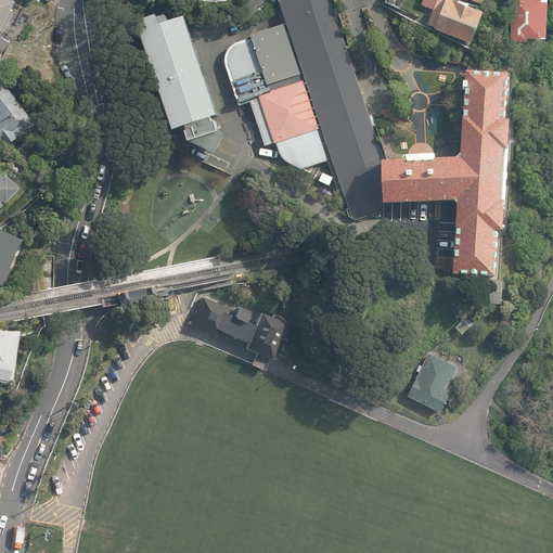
[(0,30),(11,11),(8,10),(12,0),(0,0),(0,30)]
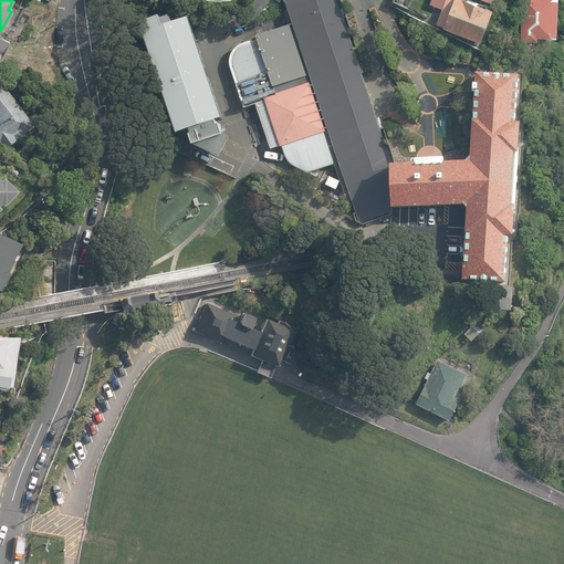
[(394,213),(390,207),(388,169),(383,162),(392,159),(377,117),(363,74),(338,0),(279,0),(282,10),(281,11),(285,25),(254,35),(256,38),(249,39),(243,41),(238,43),(235,45),(231,49),(230,51),(229,54),(228,58),(228,60),(228,63),(229,65),(242,106),(254,103),(269,147),(278,144),(279,145),(280,145),(284,156),(286,159),(289,163),(292,165),(305,171),(333,163),(355,227),(394,213)]
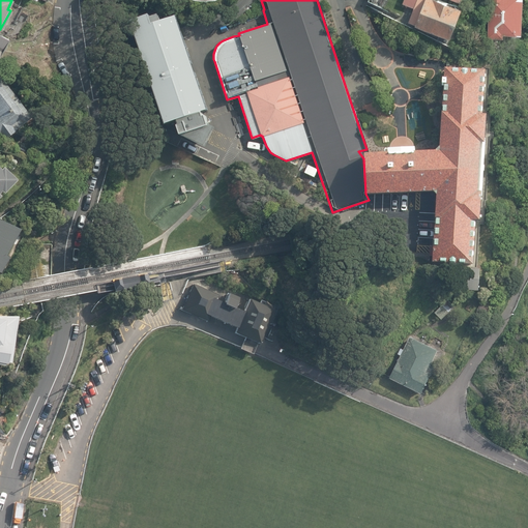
[(402,0),(402,1),(412,6),(407,20),(414,23),(414,24),(448,37),(461,7),(451,4),(452,3),(444,0),(402,0)]
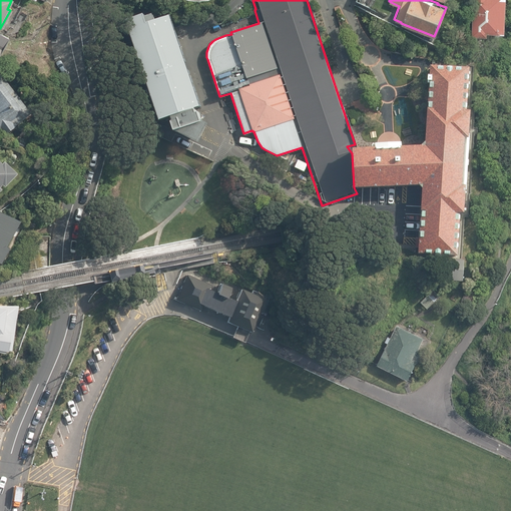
[(471,0),(470,35),(486,36),(486,32),(503,32),(504,0),(471,0)]
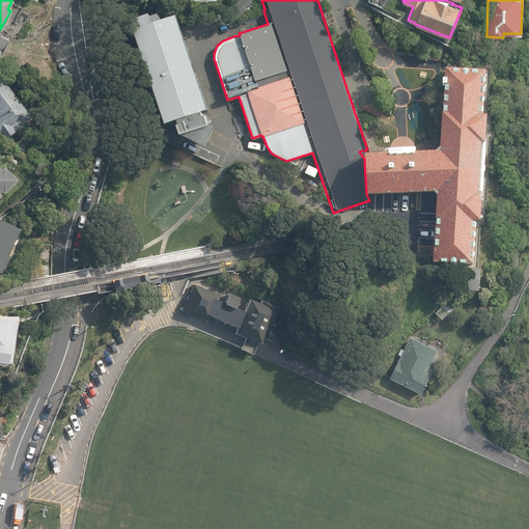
[(207,110),(176,16),(161,21),(158,14),(148,18),(146,14),(128,20),(165,124),(175,120),(177,124),(176,126),(179,136),(188,133),(186,138),(204,147),(215,127),(206,122),(203,115),(202,116),(201,112),(207,110)]
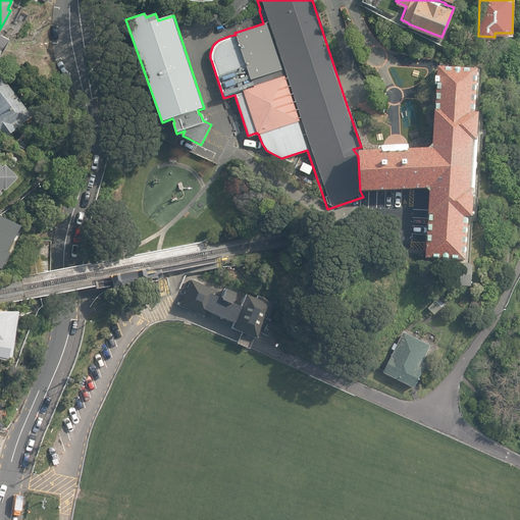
[(381,149),(358,150),(358,156),(360,191),(426,188),(429,191),(425,257),(466,259),(468,216),(472,216),(474,189),(471,188),(473,140),(477,140),(478,112),(474,112),(477,67),(437,65),(435,91),(435,94),(435,99),(432,143),(428,147),(408,148),(408,143),(407,143),(394,144),(382,144),(381,144),(381,149)]
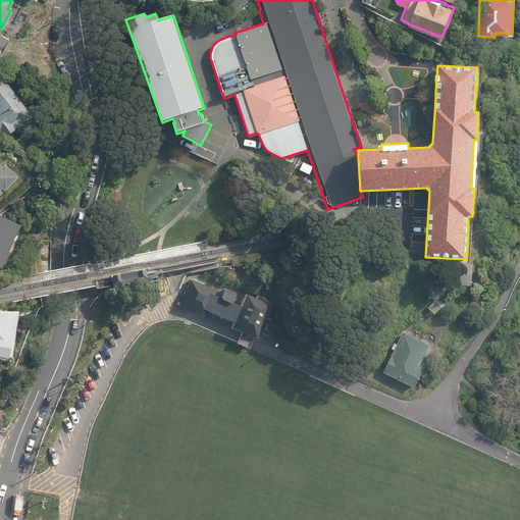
[(0,136),(1,138),(11,131),(6,123),(21,112),(3,89),(8,86),(0,75),(0,136)]
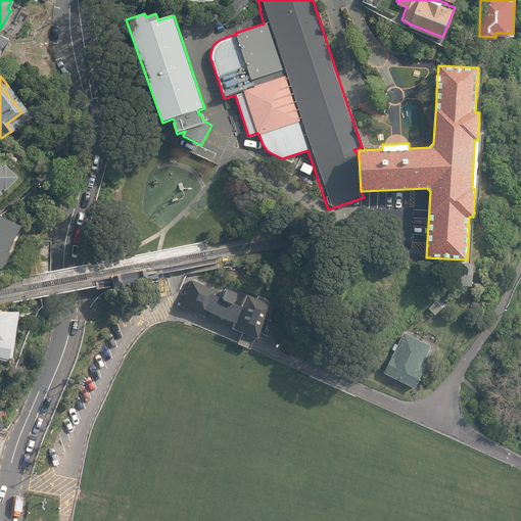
[(0,191),(0,188),(1,189),(14,176),(1,162),(0,163),(0,191)]
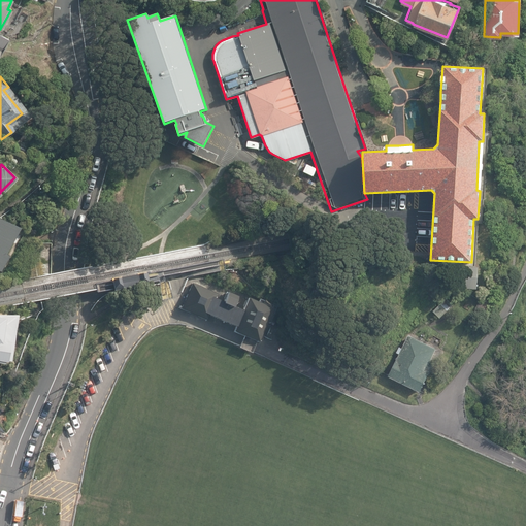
[(18,230),(0,220),(0,270),(7,257),(4,255),(11,242),(13,243),(18,236),(14,235),(18,230)]
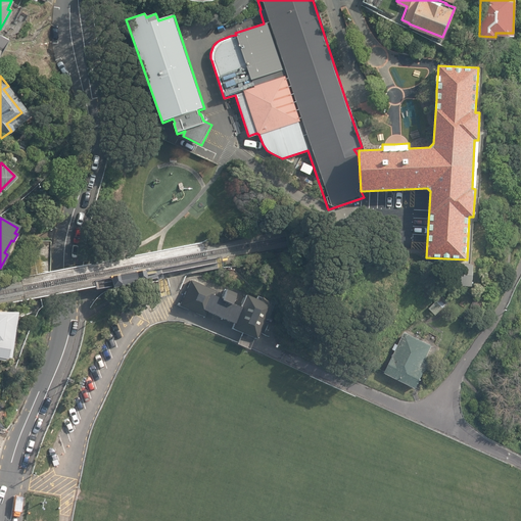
[(471,285),(472,264),(454,263),(453,284),(471,285)]
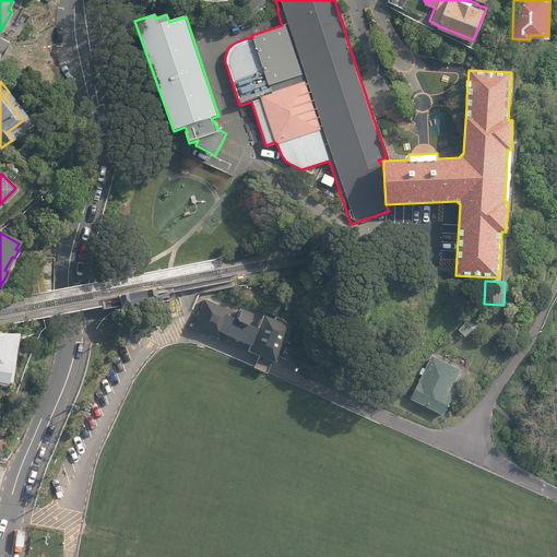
[(111,294),(115,307),(153,299),(152,295),(151,286),(111,294)]
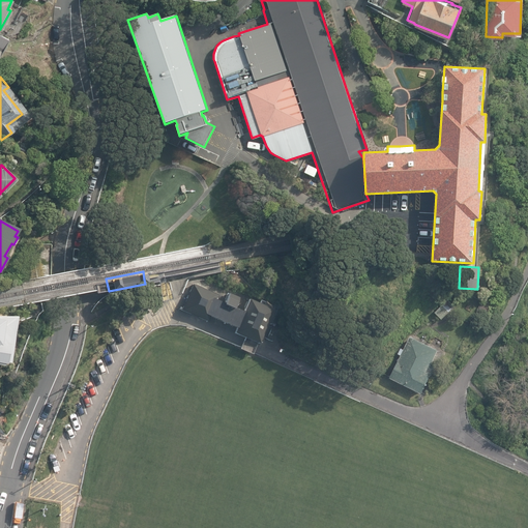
[(214,298),(216,294),(191,283),(180,308),(206,318),(207,315),(235,326),(232,331),(257,343),(260,335),(270,340),(275,328),(267,325),(266,327),(264,326),(266,322),(268,323),(271,316),(269,315),(272,308),(262,303),(263,301),(258,299),(257,301),(247,297),(241,311),(232,306),(236,296),(227,292),(223,302),(214,298)]
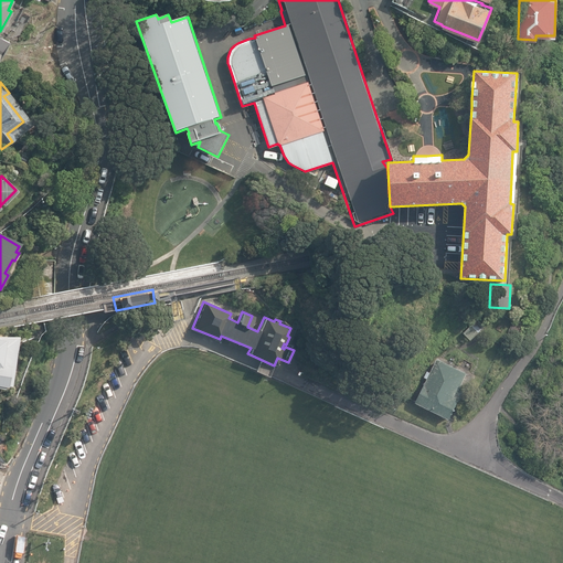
[(6,384),(10,384),(18,335),(0,333),(0,386),(2,388),(3,385),(6,385),(6,384)]
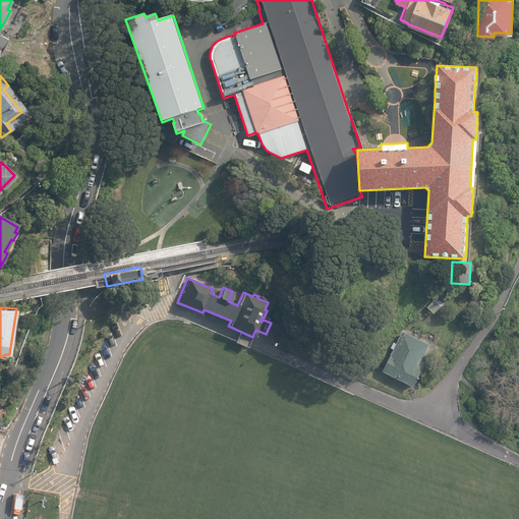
[(382,370),(412,386),(427,356),(423,354),(428,343),(402,330),(382,370)]
